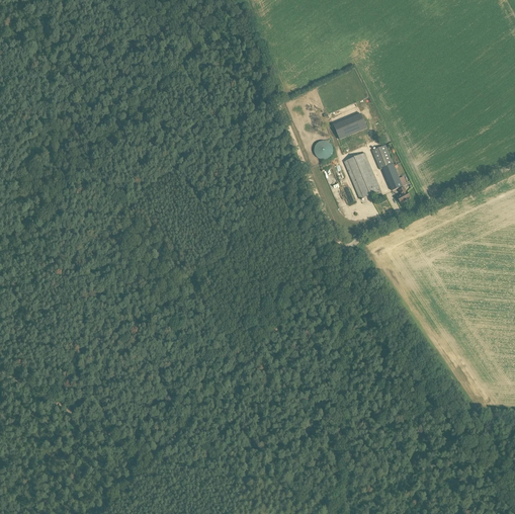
[(358,110),(331,122),(337,137),(365,124),(358,110)]
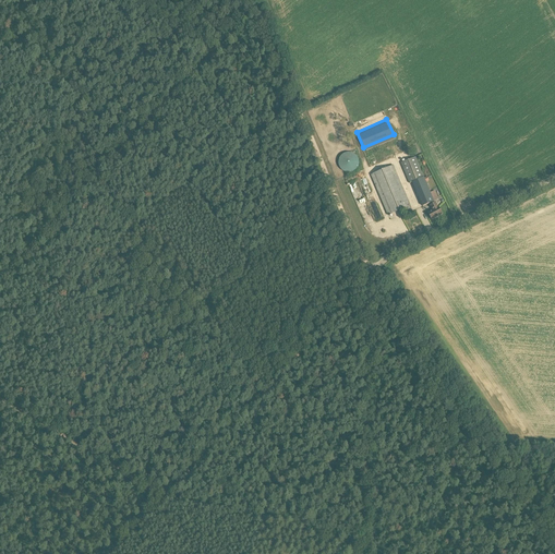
[(337,166),(339,169),(342,170),(346,171),(350,170),(352,169),(356,166),(357,163),(357,159),(356,156),(353,153),(350,151),(347,151),(344,151),(340,152),(338,154),(336,156),(336,159),(336,163),(337,166)]
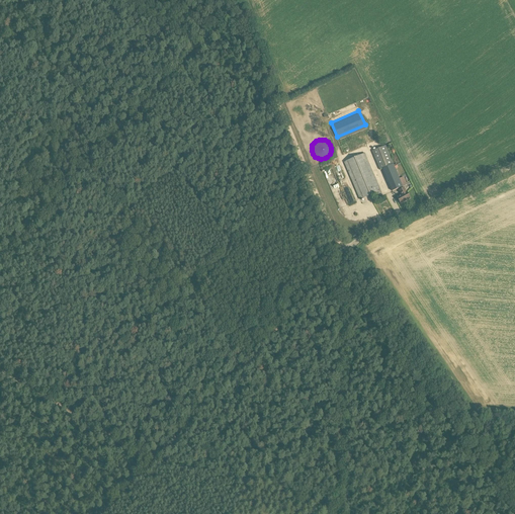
[(401,173),(396,175),(381,143),(369,148),(376,167),(379,166),(389,187),(399,183),(404,181),(401,173)]
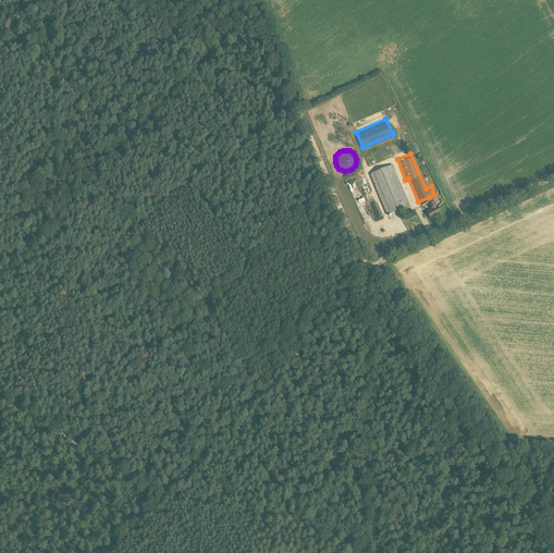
[(389,161),(367,170),(384,211),(401,204),(403,210),(408,208),(389,161)]
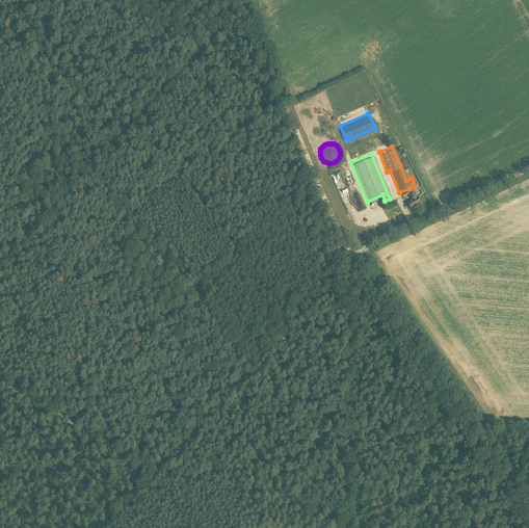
[(415,194),(414,194),(412,189),(407,192),(410,196),(404,200),(408,206),(418,201),(415,194)]
